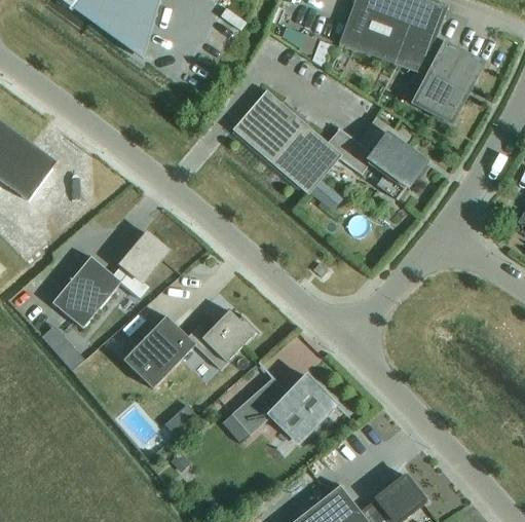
[(63,0),(143,59),(159,0),(63,0)]
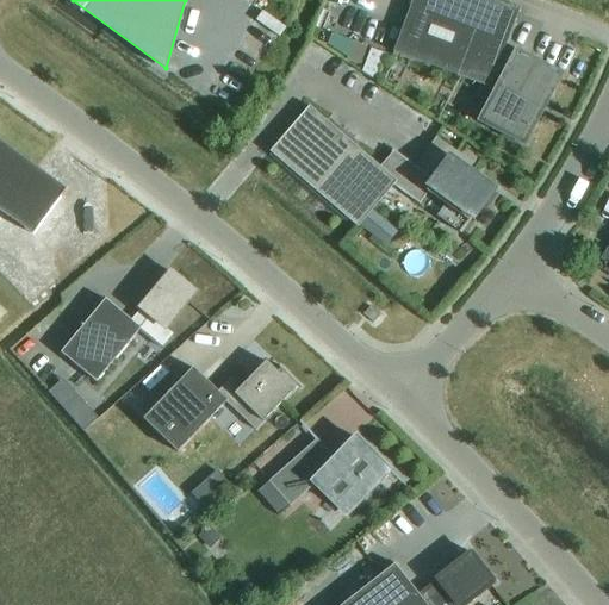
[(410,0),(392,49),(489,85),(490,82),(498,87),(483,117),(505,129),(504,133),(517,141),(520,136),(522,138),(557,73),(516,51),(516,52),(503,47),(520,4),(509,0),(410,0)]
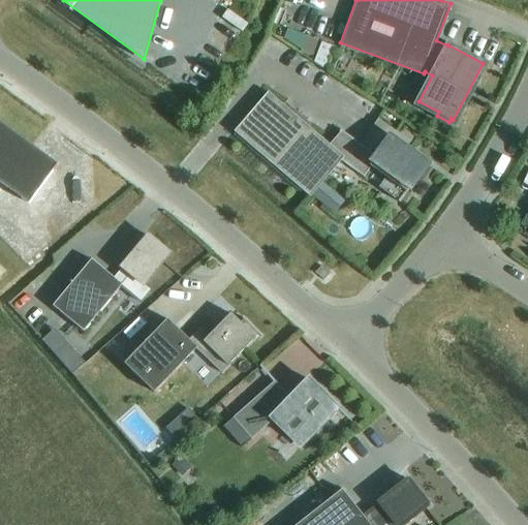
[(312,54),(317,37),(287,27),(284,36),(301,48),(300,50),(312,54)]
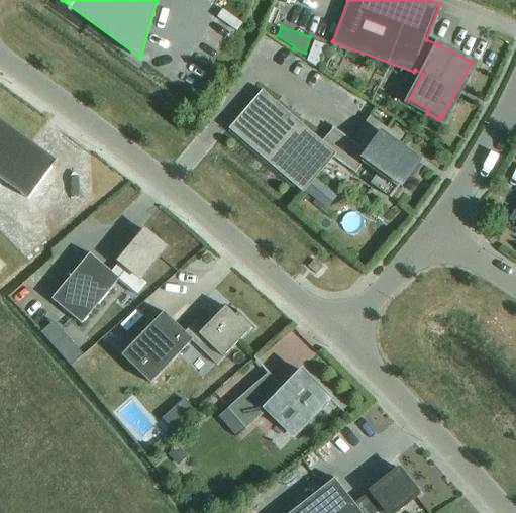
[(313,38),(306,58),(317,66),(326,43),(313,38)]
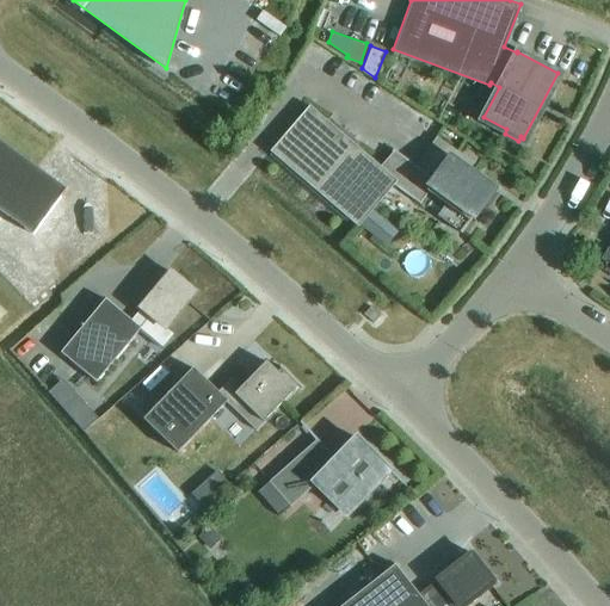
[(421,201),(420,201),(427,190),(456,210),(448,222),(461,232),(492,187),(450,156),(435,178),(393,147),(390,149),(392,150),(380,164),(309,104),(269,149),(357,226),(361,222),(371,209),(393,183),(398,186),(396,186),(420,203),(421,201)]
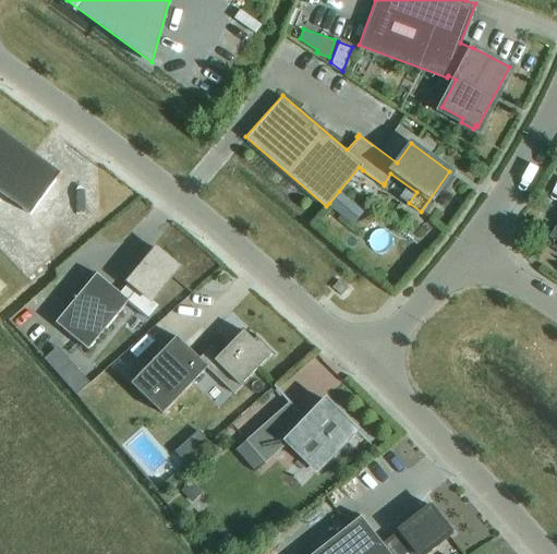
[(0,192),(29,213),(60,171),(0,127),(0,192)]
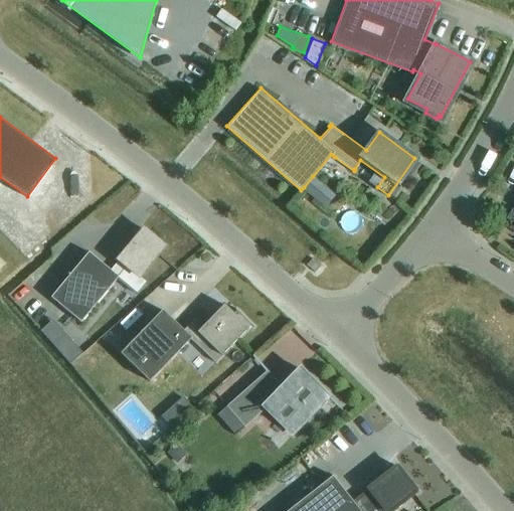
[(313,176),(304,187),(315,197),(325,186),(313,176)]
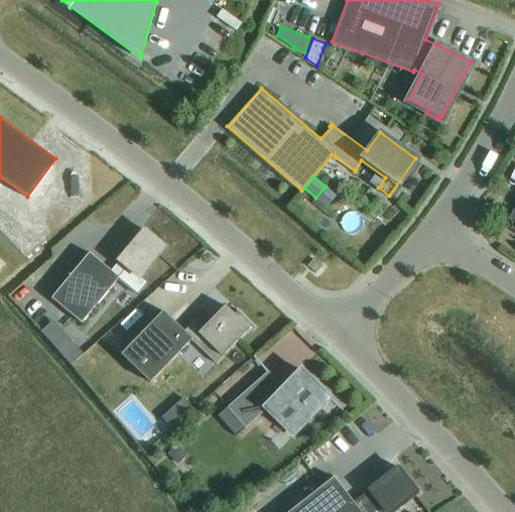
[(88,250),(49,296),(81,322),(118,277),(137,292),(146,281),(139,275),(164,245),(143,227),(118,258),(118,259),(111,268),(88,250)]
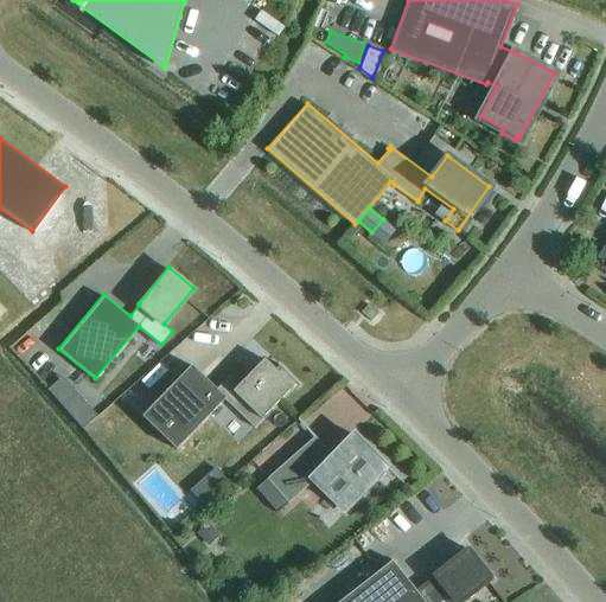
[(225,396),(254,424),(297,379),(300,383),(301,382),(280,360),(279,362),(280,363),(276,366),(265,356),(240,382),(230,372),(217,385),(193,362),(144,412),(177,446),(225,396)]
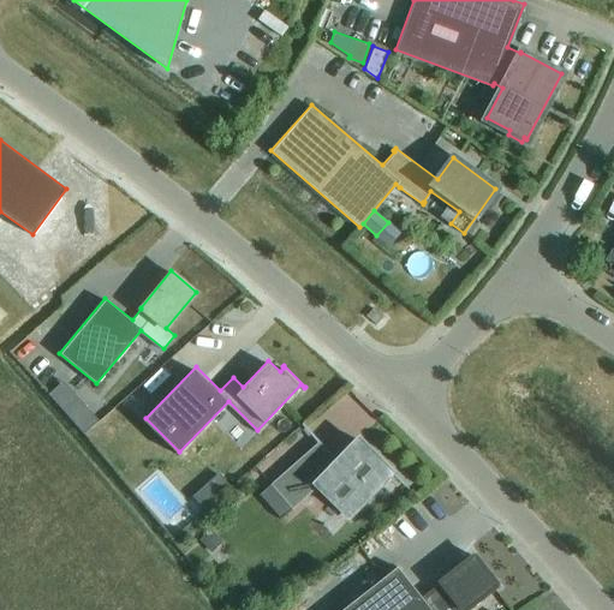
[(70,417),(84,404),(79,399),(65,412),(70,417)]
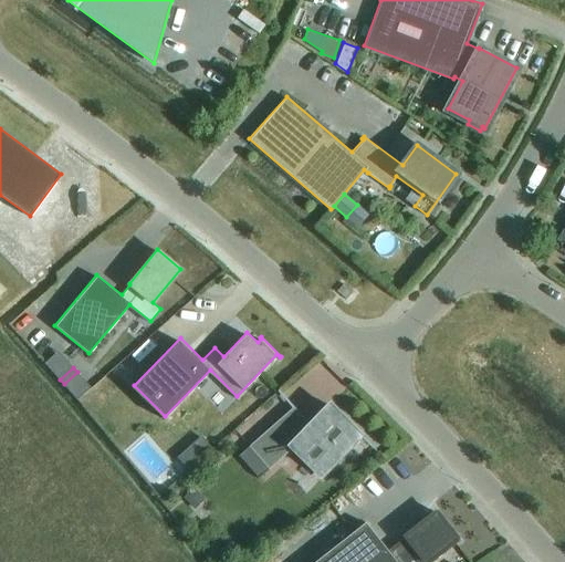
[(339,447),(356,429),(330,403),(310,424),(293,405),(249,445),(269,467),(291,447),(321,475),(344,451),(339,447)]
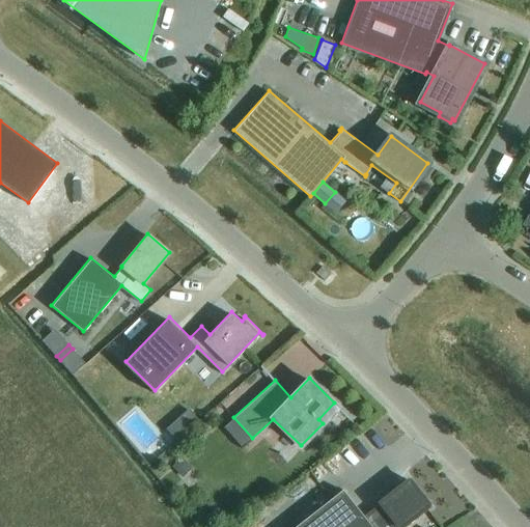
[(380,501),(381,503),(364,516),(342,489),(294,526),(372,526),(389,512),(399,526),(400,526),(429,504),(409,478),(380,501)]
